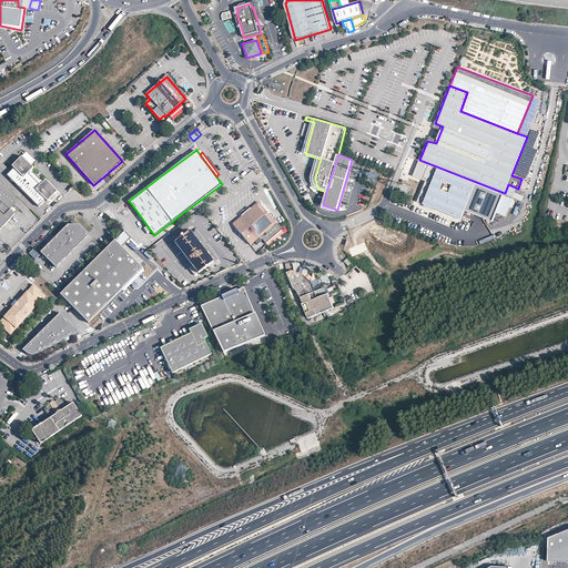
[(34,161),(28,155),(24,159),(30,164),(34,161)]
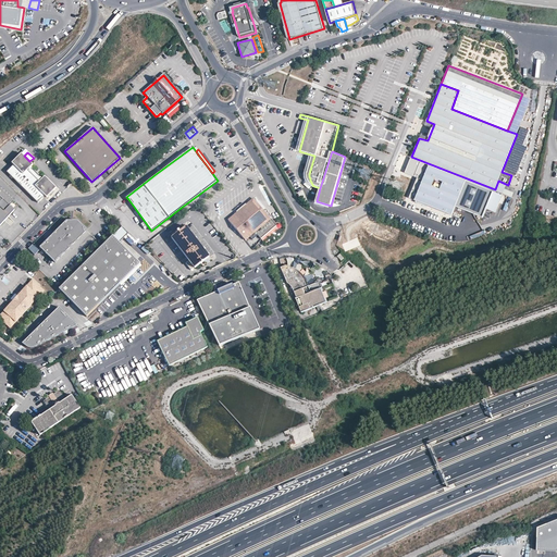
[(45,176),(40,181),(28,170),(33,164),(29,161),(24,156),(22,153),(12,163),(14,164),(7,172),(38,202),(45,196),(47,198),(57,188),(45,176)]
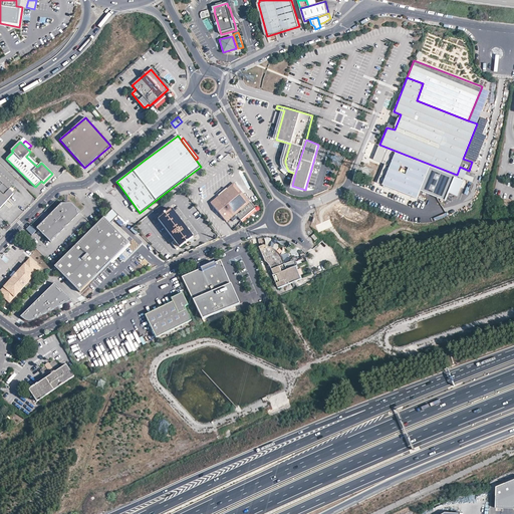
[(457,175),(379,145),(373,159),(384,164),(377,183),(417,199),(421,191),(445,200),(448,193),(457,196),(465,178),(457,175)]
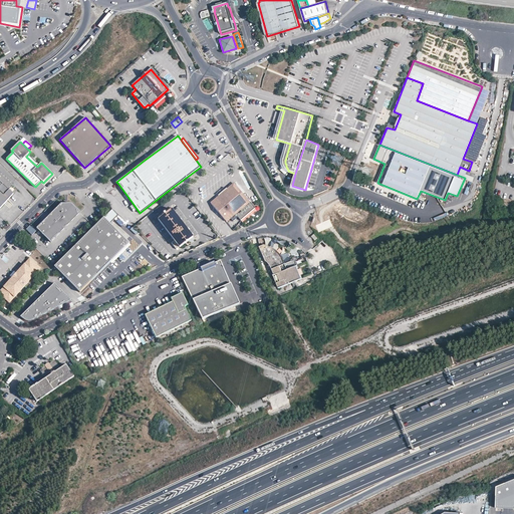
[(477,174),(469,171),(460,167),(457,175),(465,178),(473,182),(477,174)]
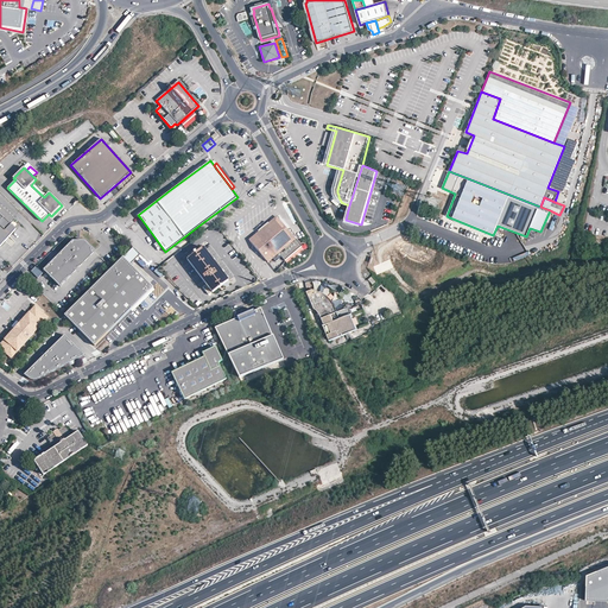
[(10,223),(16,219),(0,204),(0,246),(16,229),(10,223)]
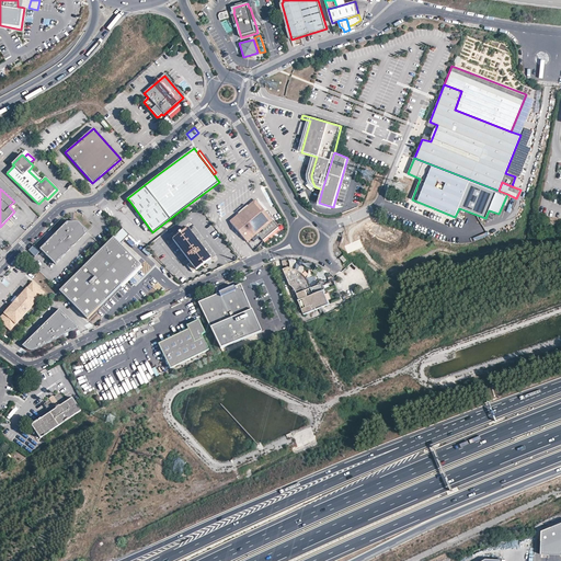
[(271,220),(256,202),(240,215),(241,216),(254,205),(260,213),(262,210),(264,215),(263,216),(267,222),(271,220)]
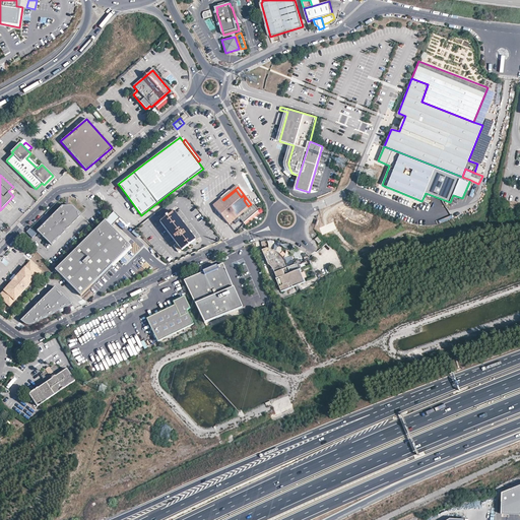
[(257,213),(251,204),(248,206),(244,200),(245,199),(243,195),(241,197),(236,190),(223,200),(222,199),(213,206),(228,224),(232,221),(235,225),(240,221),(242,224),(257,213)]
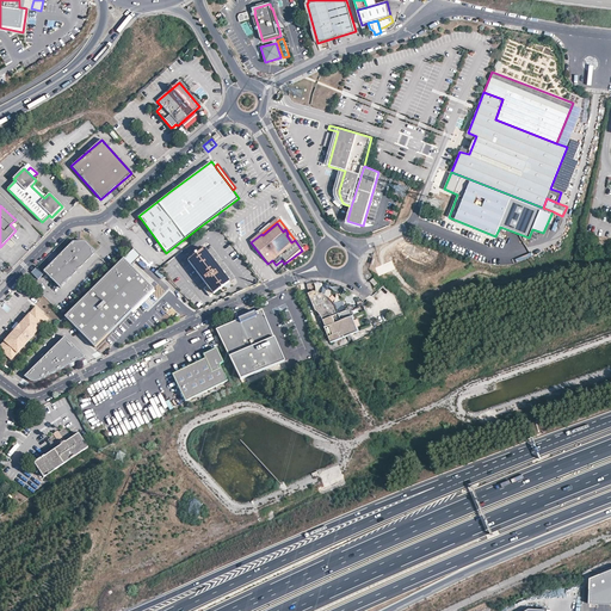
[(60,288),(96,253),(85,242),(73,242),(43,271),(60,288)]
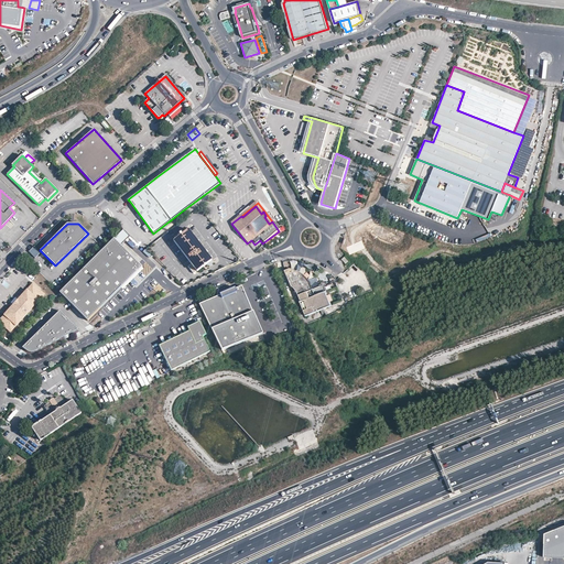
[(197,272),(213,261),(197,242),(188,230),(174,241),(197,272)]
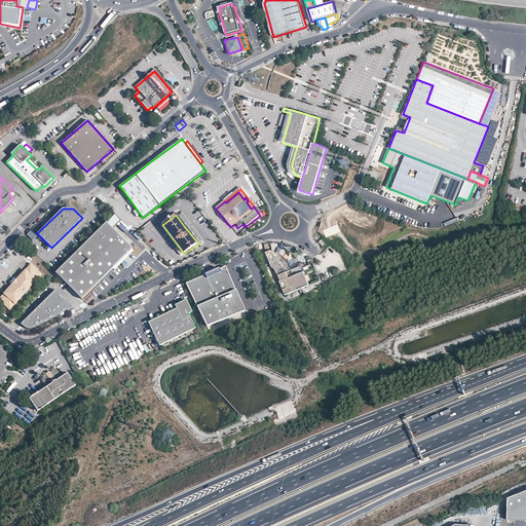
[(60,269),(55,272),(82,299),(133,249),(107,223),(88,240),(60,269)]
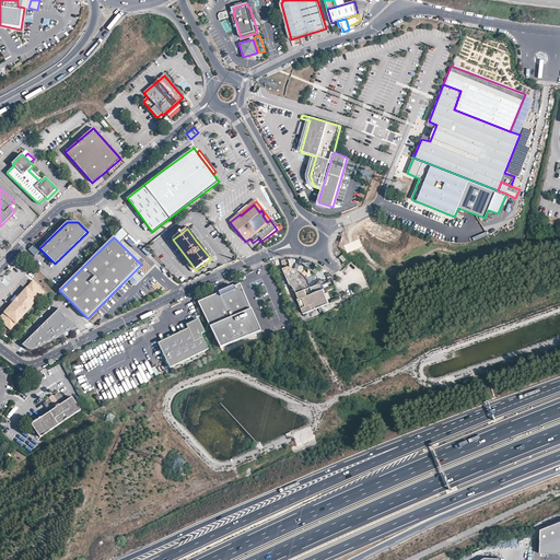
[(33,245),(28,249),(34,256),(39,252),(33,245)]
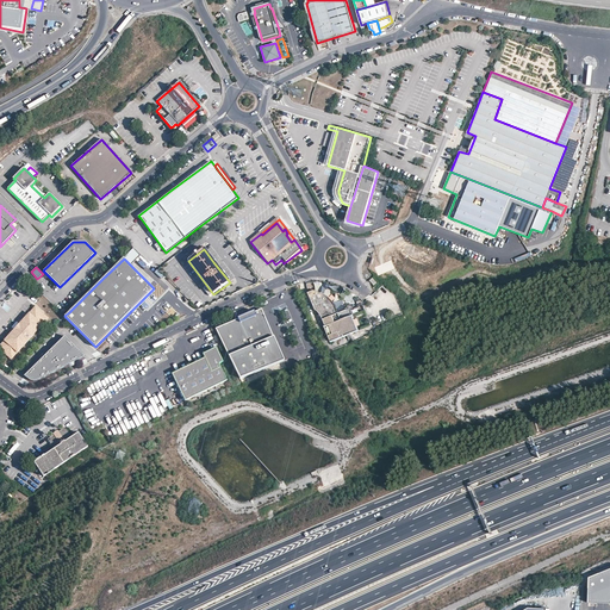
[(331,342),(358,330),(352,315),(341,319),(338,312),(338,313),(336,307),(334,303),(329,298),(324,294),(319,291),(313,291),(307,293),(316,310),(317,310),(318,311),(319,313),(321,315),(322,316),(321,317),(322,319),(323,319),(324,327),(325,325),(331,342)]
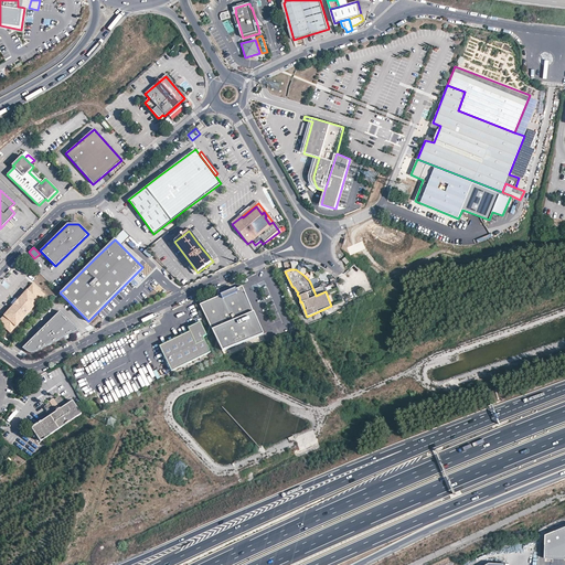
[(40,292),(32,286),(0,319),(0,322),(10,332),(44,297),(40,292)]
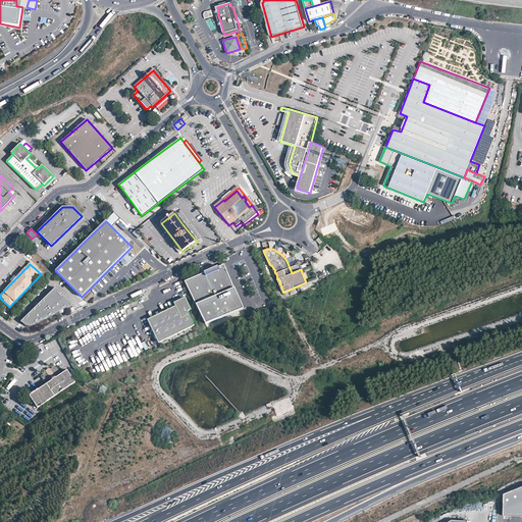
[(301,269),(299,264),(290,267),(292,273),(301,269)]
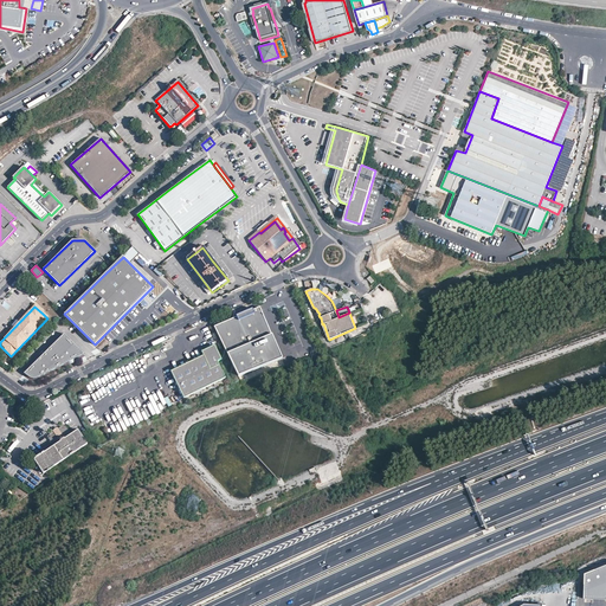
[(279,353),(259,308),(253,311),(252,309),(250,310),(250,311),(239,316),(239,315),(236,316),(237,317),(214,327),(219,337),(239,378),(245,375),(249,374),(282,360),(279,353)]
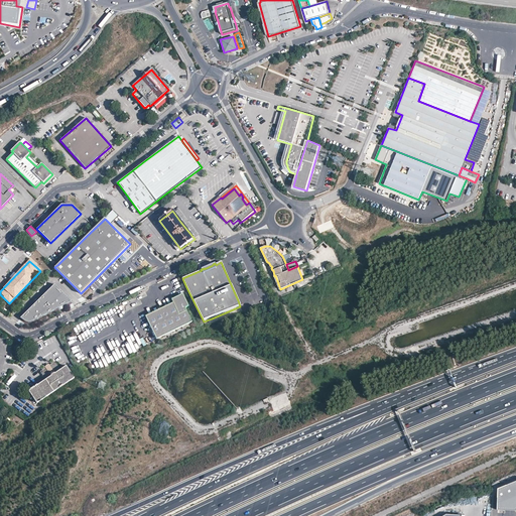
[(72,301),(54,284),(20,318),(26,323),(27,323),(28,324),(29,324),(30,323),(32,323),(72,301)]
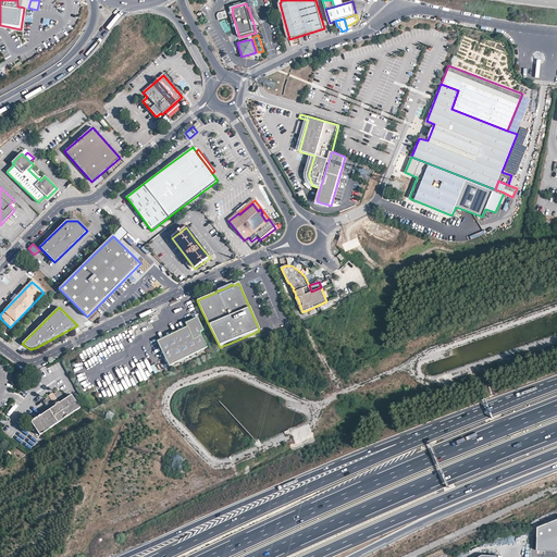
[(208,347),(200,333),(205,331),(198,318),(186,323),(187,327),(158,343),(170,367),(208,347)]
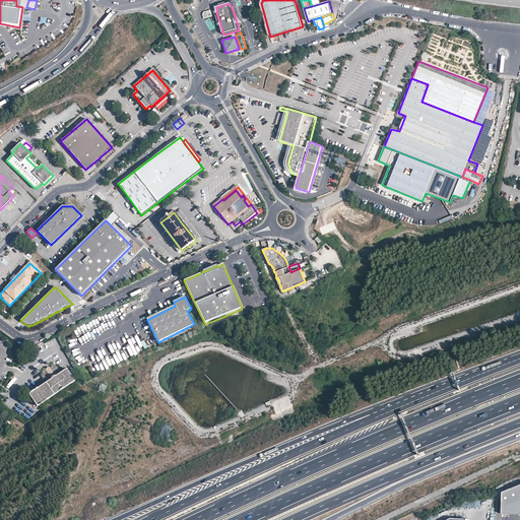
[(54,366),(50,369),(51,371),(48,373),(47,371),(43,373),(42,376),(47,383),(28,394),(37,406),(74,381),(66,369),(61,373),(57,366),(54,366)]
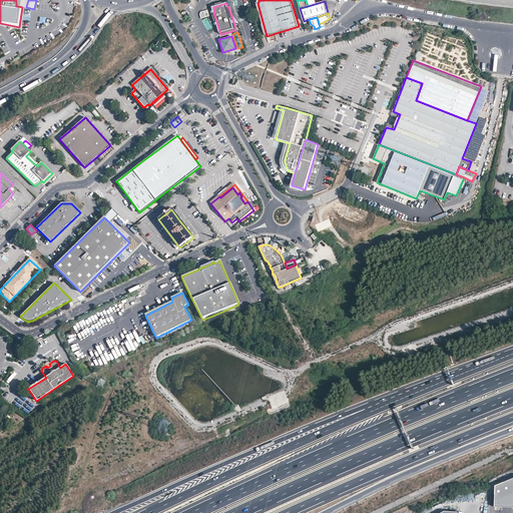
[(495,508),(512,509),(512,508),(512,479),(496,486),(495,508)]
